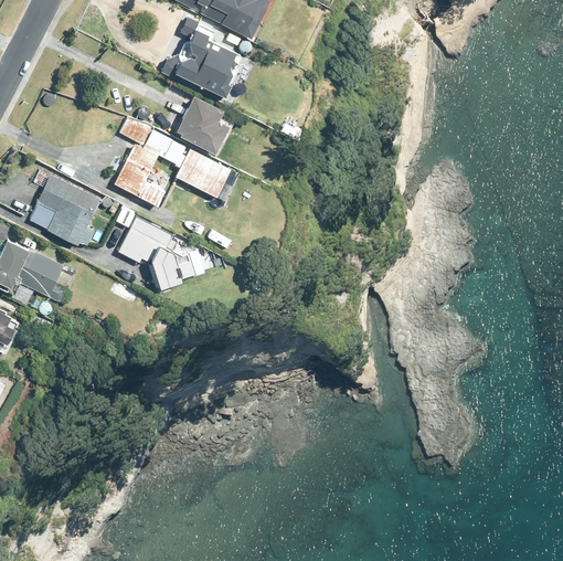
[(166,0),(252,43),(271,7),(263,3),(264,0),(166,0)]
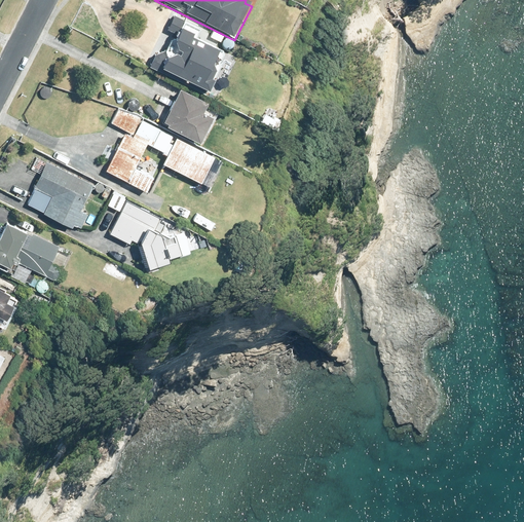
[(224,56),(222,51),(218,49),(218,48),(190,35),(194,27),(175,17),(169,29),(179,33),(169,53),(166,52),(159,54),(158,57),(156,56),(151,67),(206,94),(213,79),(214,81),(220,69),(219,67),(224,56)]
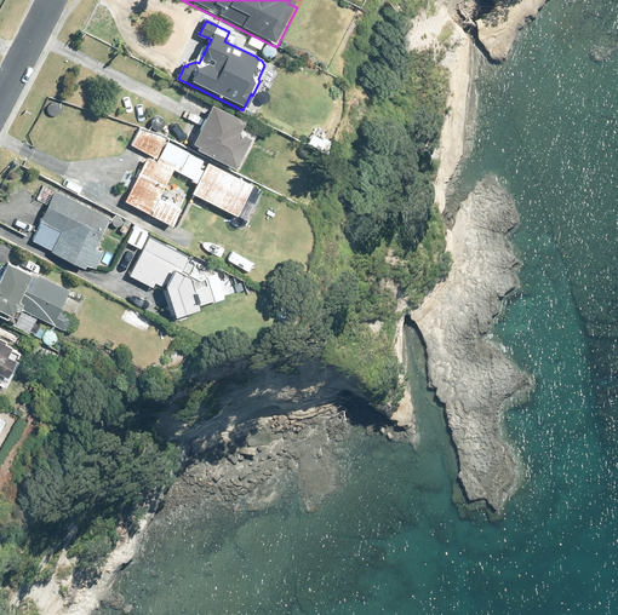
[(286,39),(281,50),(293,56),(298,45),(286,39)]
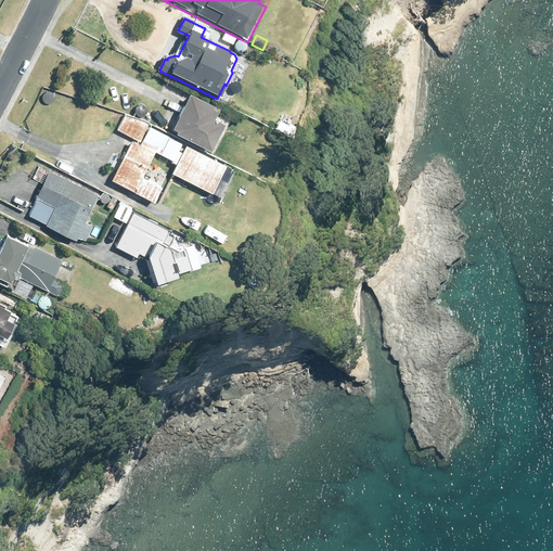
[(223,43),(234,50),(239,42),(227,37),(223,43)]
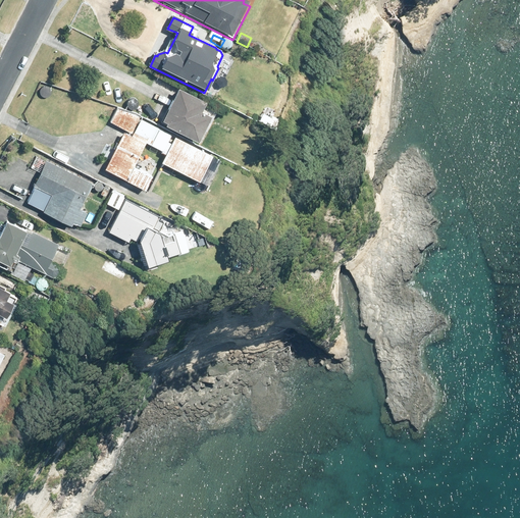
[(161,120),(166,122),(165,125),(198,142),(211,116),(201,111),(205,102),(177,88),(161,120)]
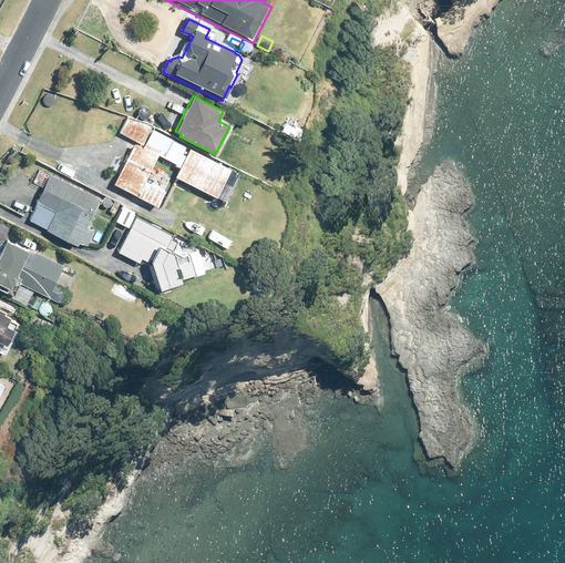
[(120,134),(144,146),(154,128),(147,124),(129,118),(120,134)]
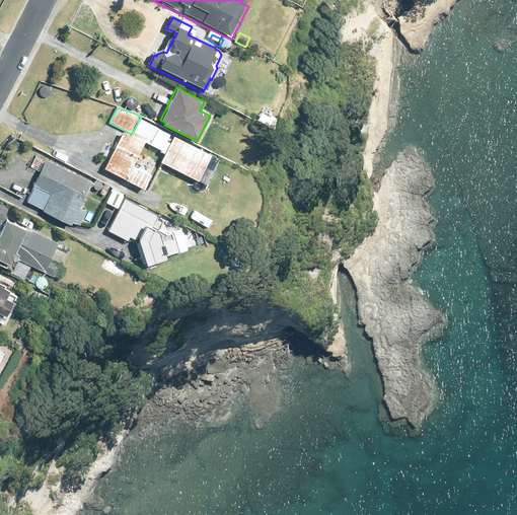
[(264,111),(259,121),(268,125),(273,116),(264,111)]
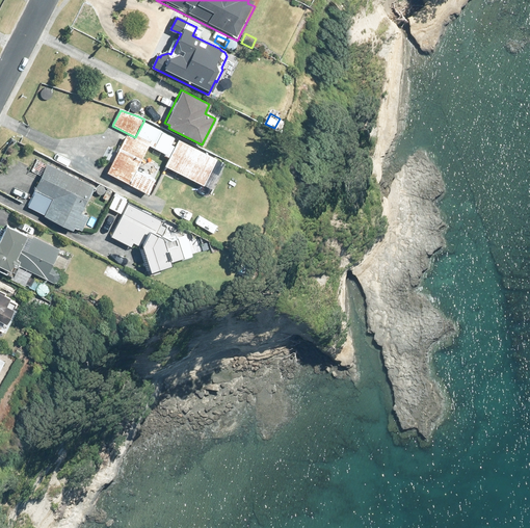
[(175,147),(170,144),(175,138),(143,123),(134,140),(126,136),(107,174),(147,193),(154,180),(136,170),(149,146),(165,154),(164,156),(168,158),(165,166),(203,186),(216,159),(179,139),(175,147)]
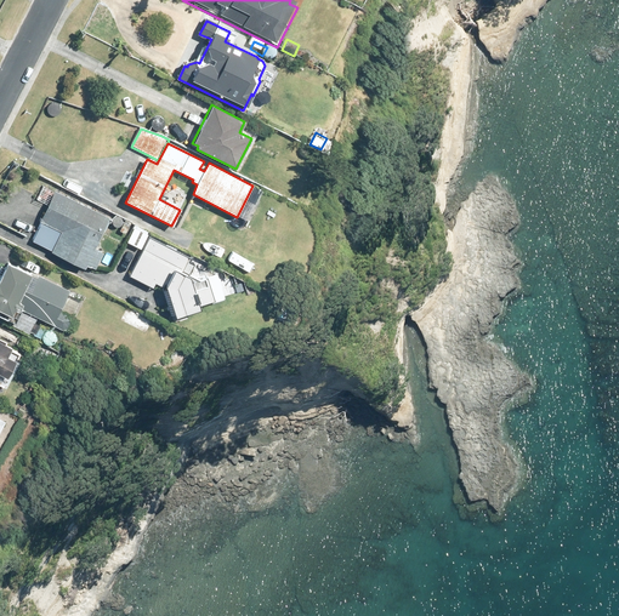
[(40,222),(43,223),(33,243),(52,252),(52,254),(85,269),(86,266),(96,271),(103,254),(95,250),(111,220),(55,192),(40,222)]
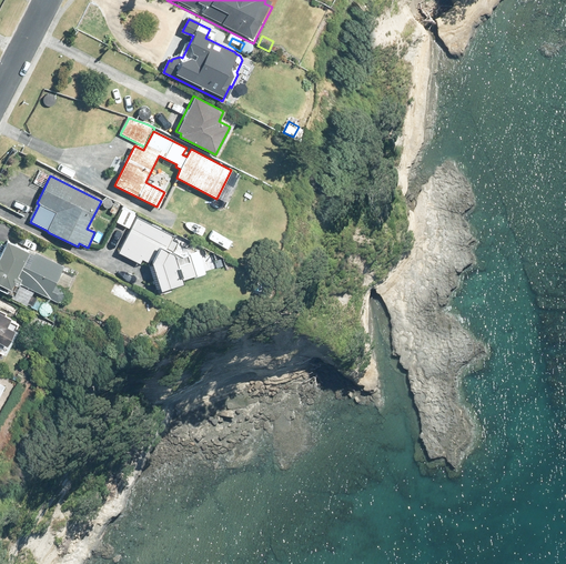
[(115,204),(111,214),(115,217),(121,207),(115,204)]
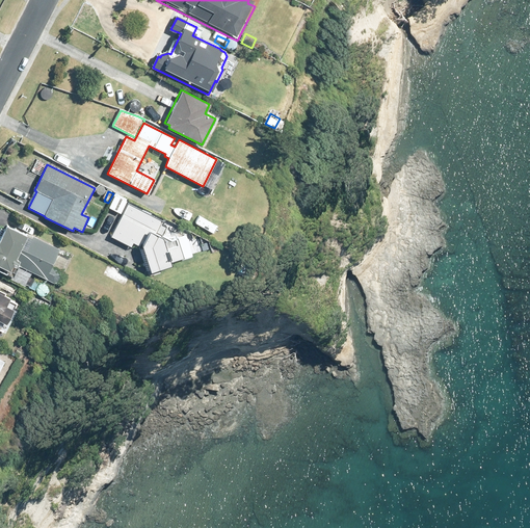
[(116,198),(113,205),(118,208),(123,201),(116,198)]
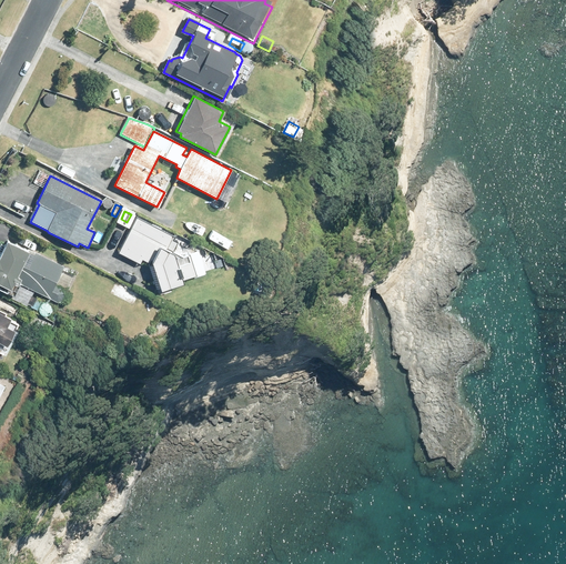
[(183,258),(168,250),(174,238),(137,218),(118,254),(140,267),(142,262),(149,265),(150,263),(159,291),(198,278),(191,257),(183,258)]
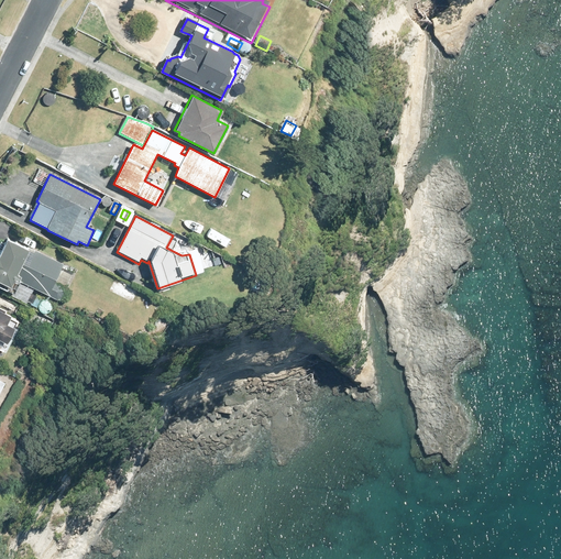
[(54,283),(63,265),(28,247),(26,249),(6,238),(0,248),(0,287),(13,294),(12,296),(28,305),(35,289),(57,302),(62,298),(65,292),(64,287),(54,283)]
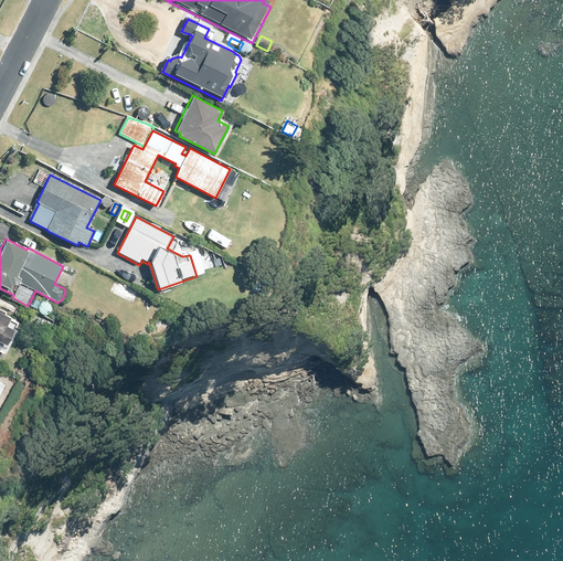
[(35,298),(31,307),(38,310),(42,302),(35,298)]
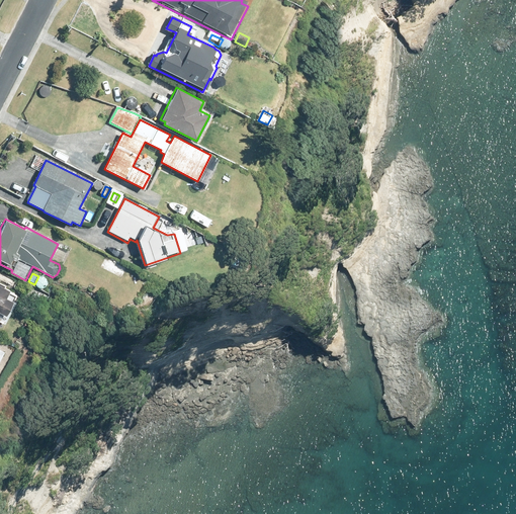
[(0,327),(4,319),(8,317),(10,316),(13,313),(14,311),(16,307),(16,304),(15,302),(15,298),(16,296),(7,291),(8,289),(6,288),(6,287),(0,283),(0,327)]
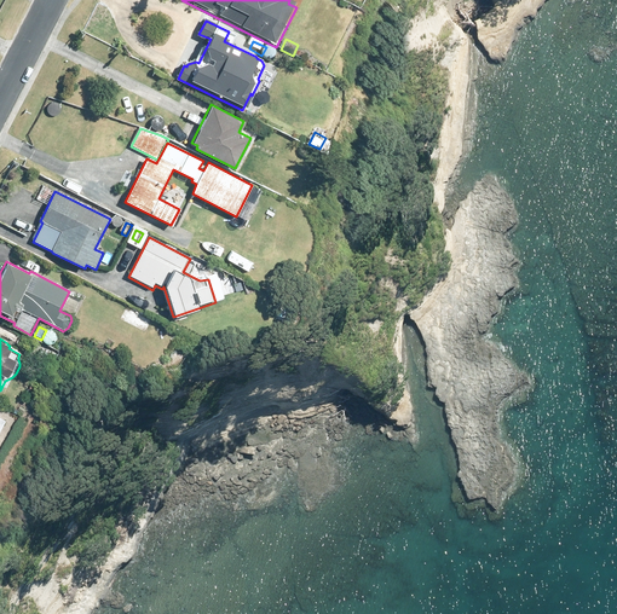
[(41,353),(35,364),(44,369),(50,358),(41,353)]
